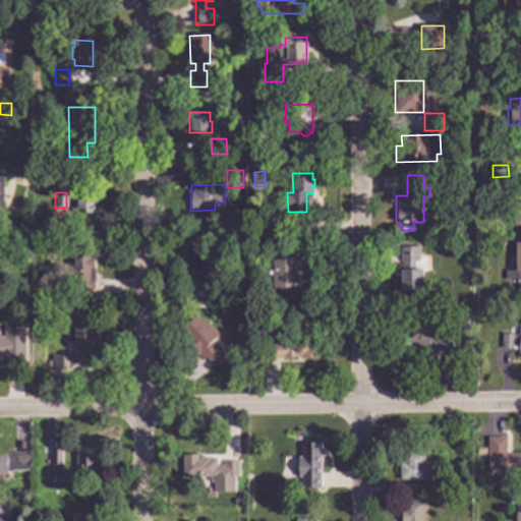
[(94,213),(72,214),(72,208),(75,208),(75,192),(94,192),(94,213)]
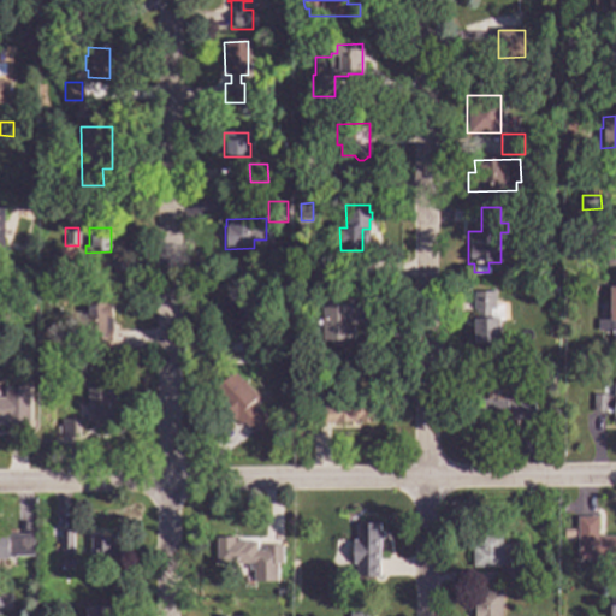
[(615,349),(614,349),(614,332),(597,332),(596,320),(608,320),(608,286),(615,286),(615,349)]
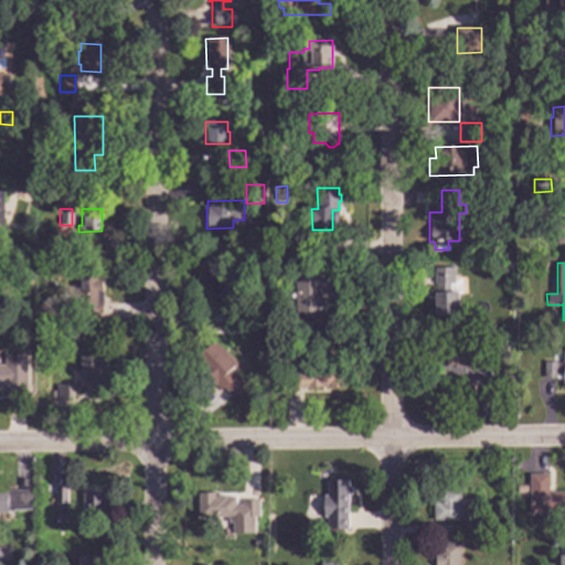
[(236,312),(243,312),(243,333),(222,333),(222,312),(224,312),(224,304),(209,304),(209,288),(204,288),(204,268),(236,268),(236,312)]
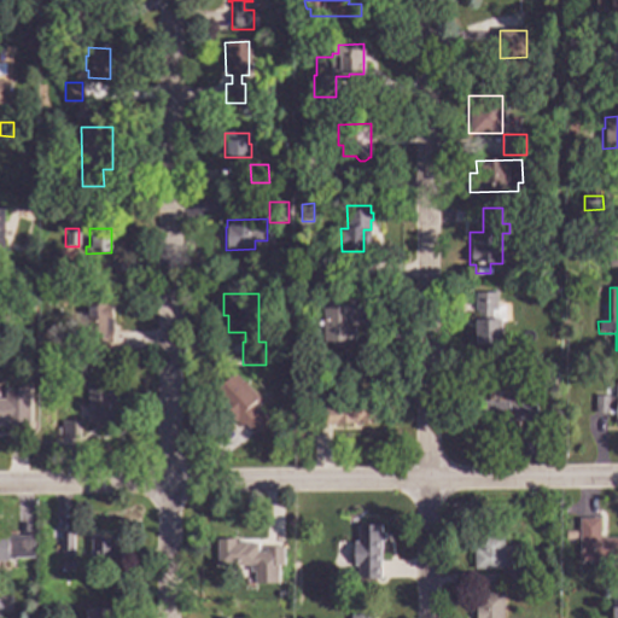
[(496,312),(491,312),(491,321),(500,321),(500,347),(474,347),(474,321),(477,321),(477,313),(473,313),(473,295),(495,293),(496,312)]
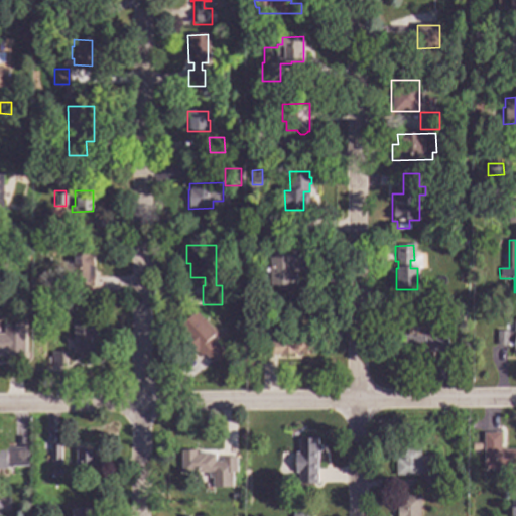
[(307,265),(292,265),(292,273),(296,273),(296,285),(286,285),(286,289),(277,289),(277,286),(269,286),(269,279),(261,280),(261,266),(269,266),(269,257),(267,257),(267,250),(307,249),(307,265)]
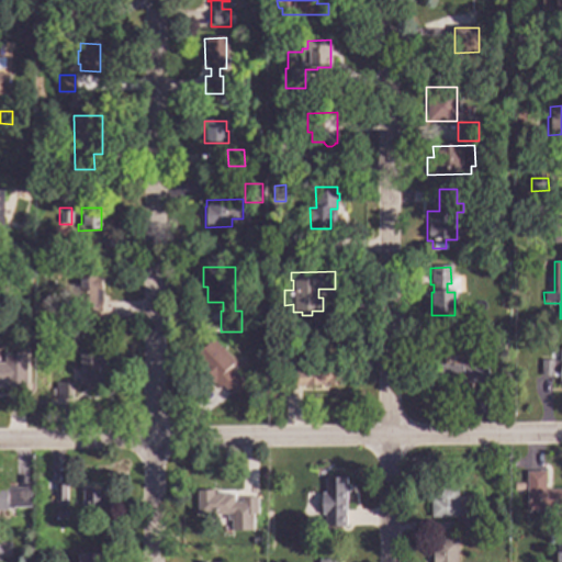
[(101,312),(85,312),(85,304),(79,304),(79,278),(100,278),(101,312)]
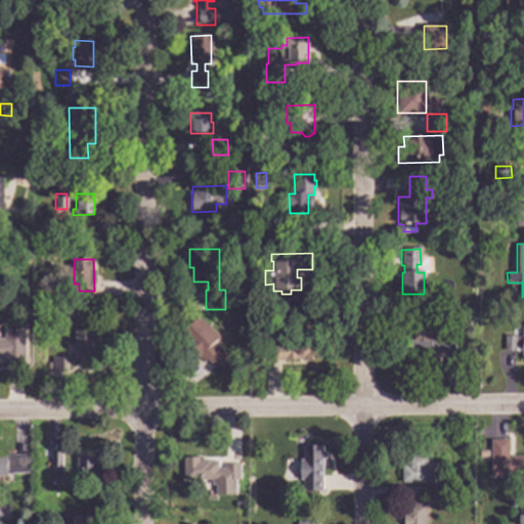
[(218,338),(211,345),(215,350),(218,347),(227,356),(214,368),(206,360),(203,363),(177,336),(198,316),(218,338)]
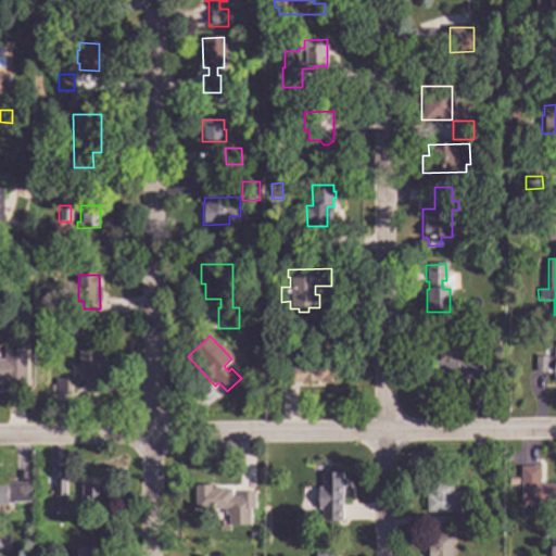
[(555,345),(555,382),(553,382),(553,374),(534,374),(534,356),(552,357),(552,345),(555,345)]
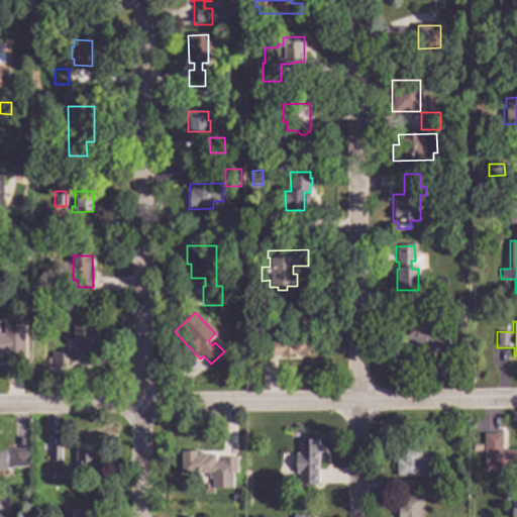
[(23,359),(3,359),(3,356),(0,356),(0,334),(3,334),(3,325),(22,325),(23,359)]
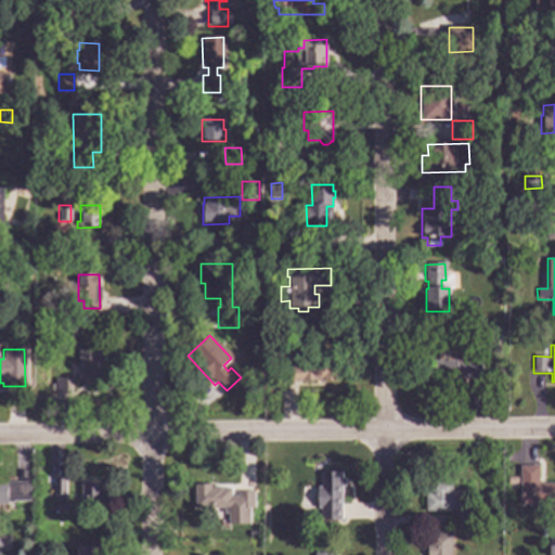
[(99,358),(101,358),(102,364),(100,364),(100,379),(78,379),(78,350),(99,350),(99,358)]
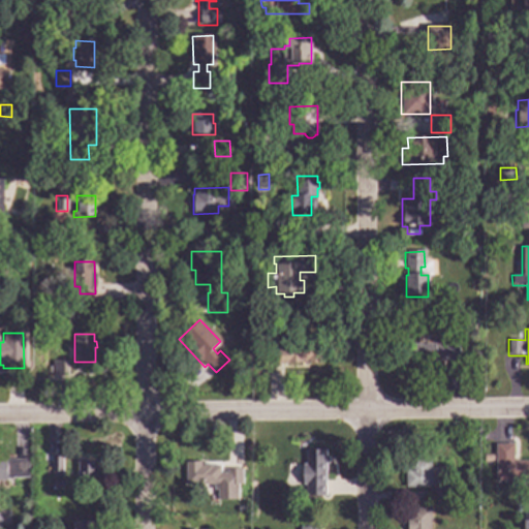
[(458,361),(442,361),(442,356),(434,356),(434,363),(418,363),(418,368),(407,368),(407,344),(433,344),(433,336),(441,336),(441,335),(458,335),(458,361)]
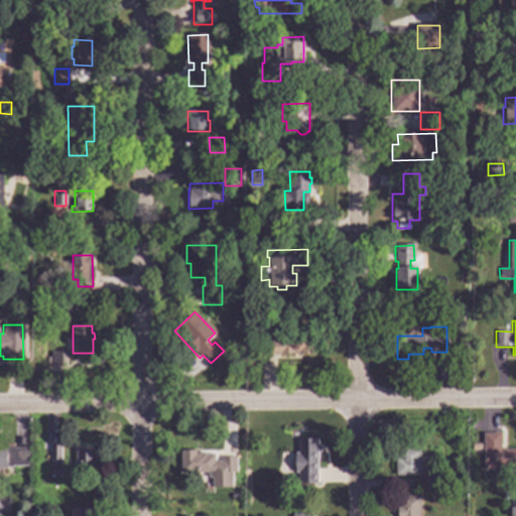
[(312,355),(260,356),(259,339),(274,338),(274,342),(280,342),(280,335),(312,335),(312,355)]
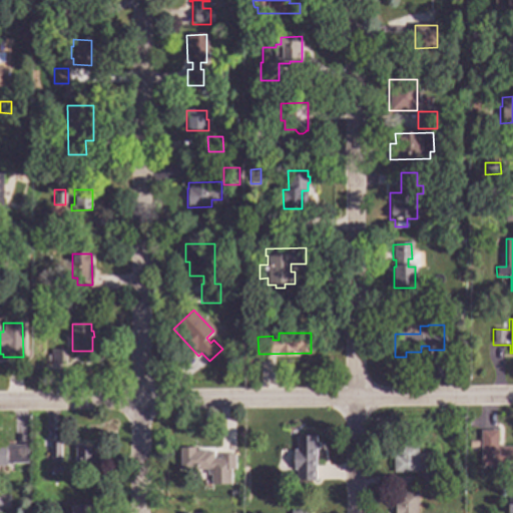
[(64,365),(49,365),(50,350),(64,350),(64,365)]
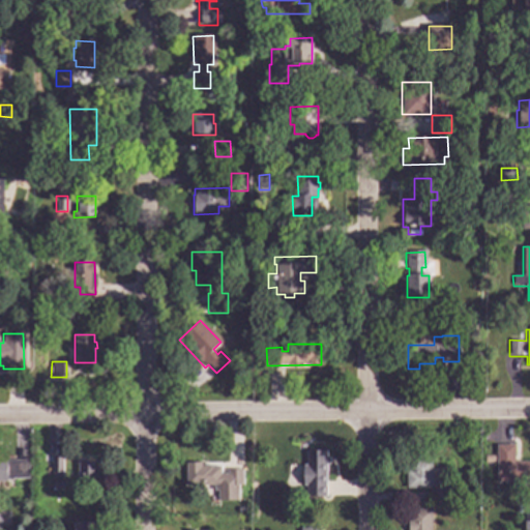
[(513,462),(529,462),(529,482),(496,482),(495,445),(512,445),(513,462)]
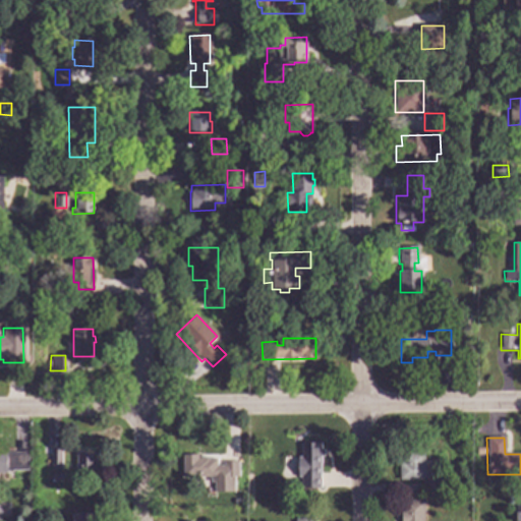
[(320,477),(297,478),(297,466),(300,466),(300,444),(320,444),(320,477)]
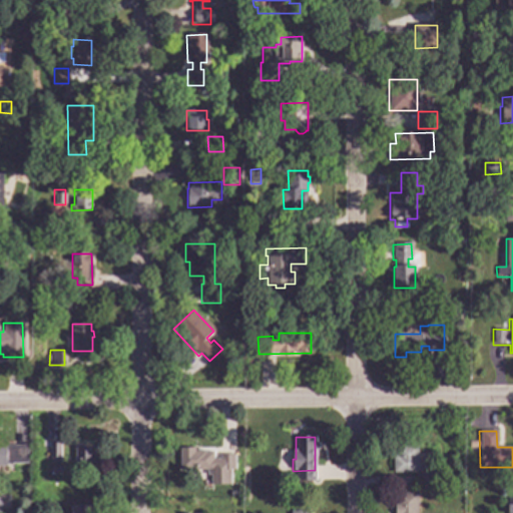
[(59,462),(49,462),(49,444),(59,444),(59,462)]
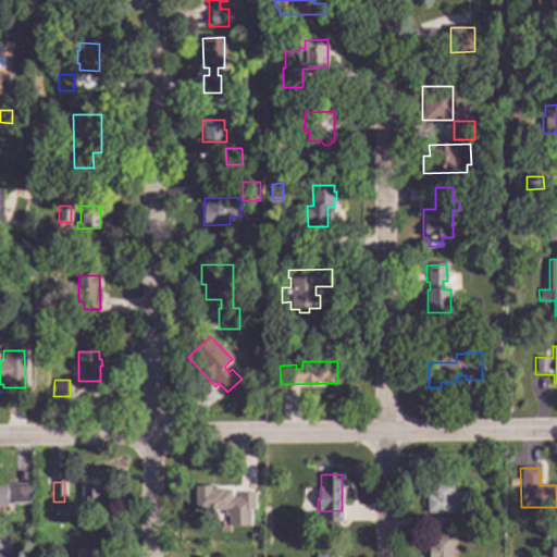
[(29,504),(20,504),(21,510),(7,510),(7,506),(0,506),(0,484),(29,484),(29,504)]
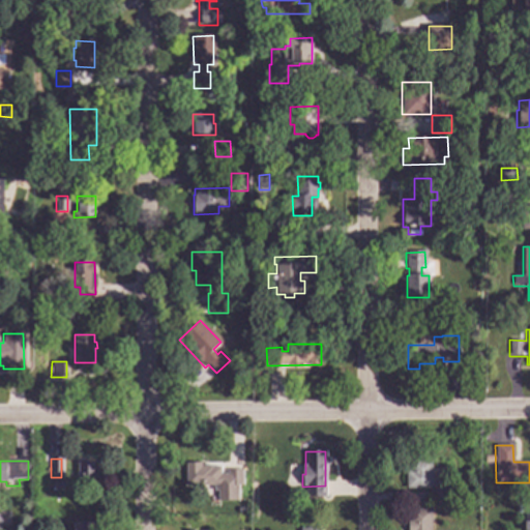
[(431,469),(439,468),(439,487),(431,487),(431,489),(405,489),(405,471),(409,471),(409,461),(431,461),(431,469)]
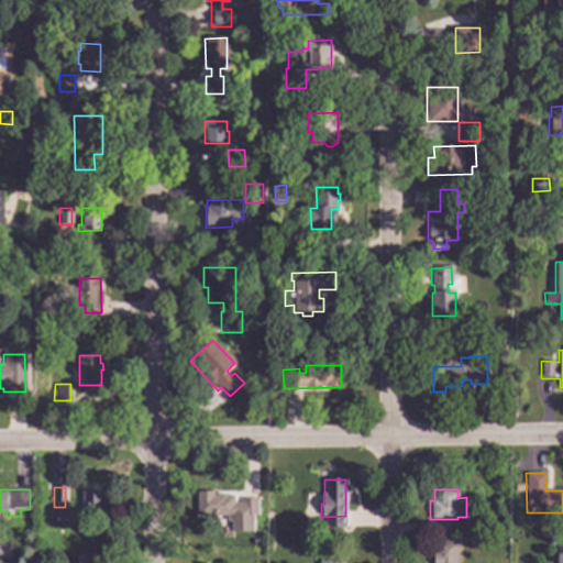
[(102,499),(106,499),(106,507),(103,507),(103,515),(83,515),(81,492),(102,492),(102,499)]
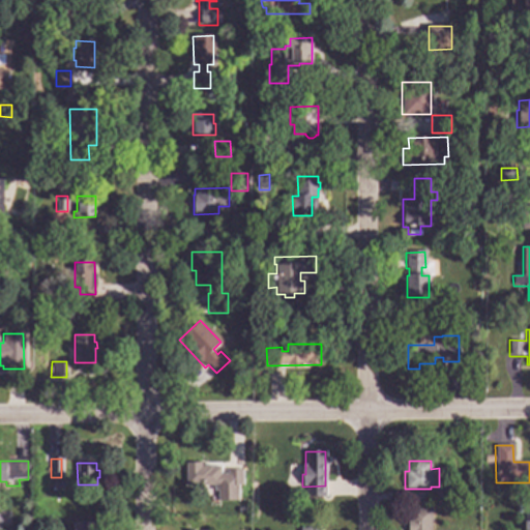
[(201,466),(211,466),(211,468),(219,468),(219,475),(227,474),(227,471),(241,470),(242,486),(237,486),(237,501),(217,501),(216,492),(213,492),(213,487),(185,487),(184,463),(201,463),(201,466)]
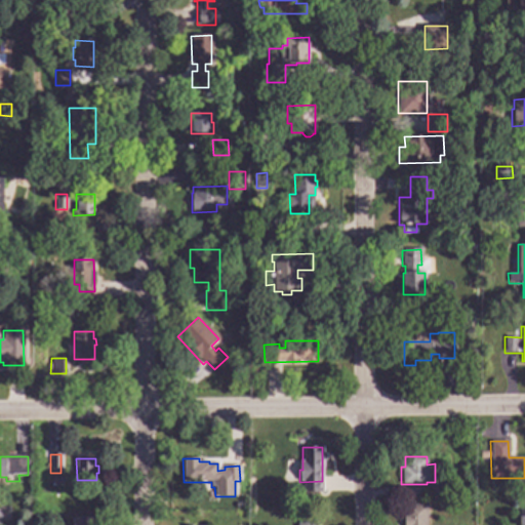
[(451,496),(430,496),(430,486),(451,485),(451,496)]
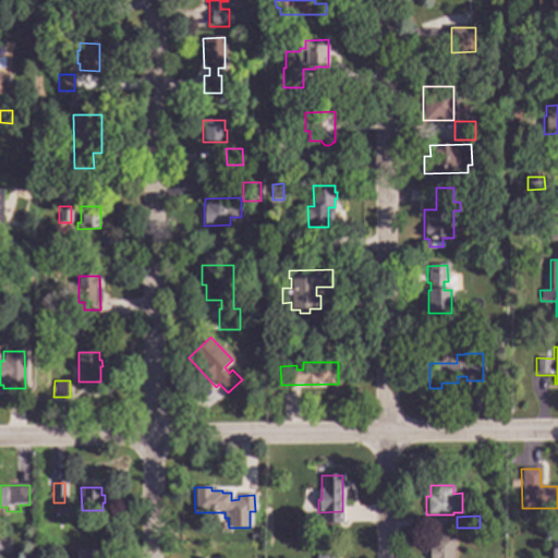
[(453,557),(428,557),(428,546),(431,546),(431,536),(453,536),(453,557)]
